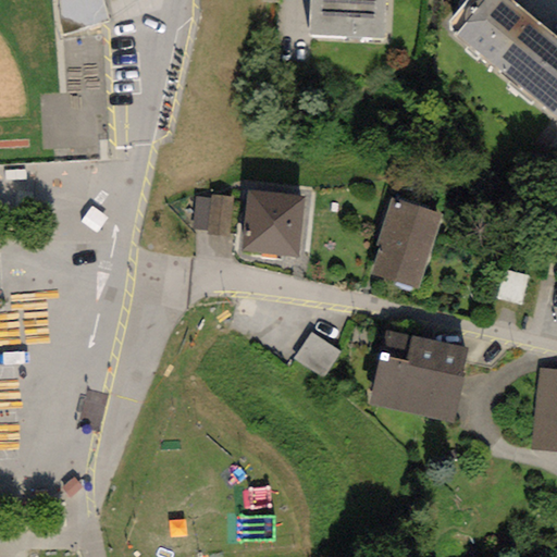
[(102,0),(58,0),(64,35),(109,22),(102,0)]
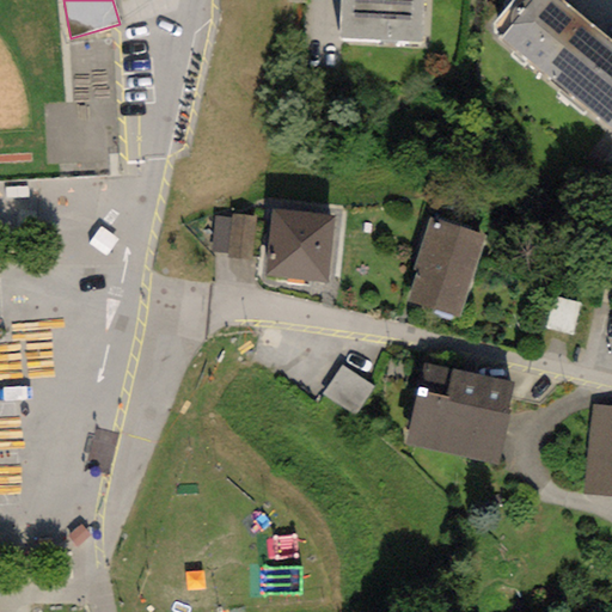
[(420,0),(337,0),(336,23),(420,30),(420,0)]
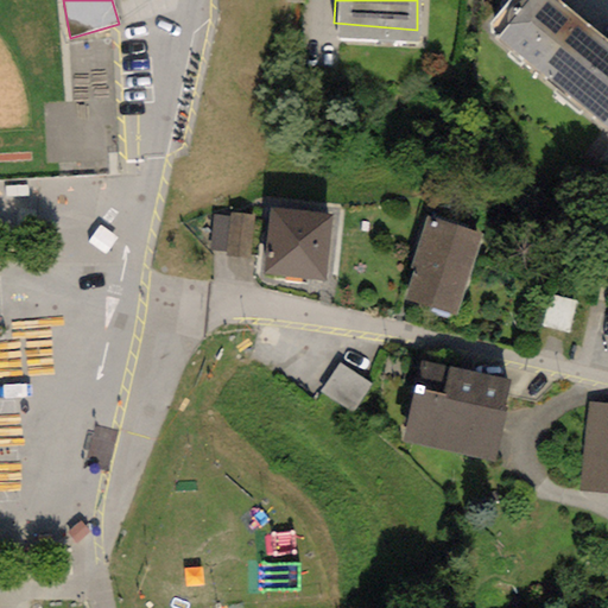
[(607,27),(575,0),(508,0),(493,18),(607,114),(607,27)]
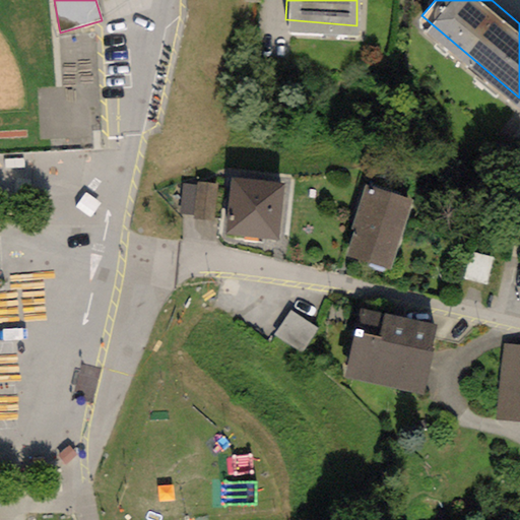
[(283,184),(232,178),(225,234),(277,240),(283,184)]
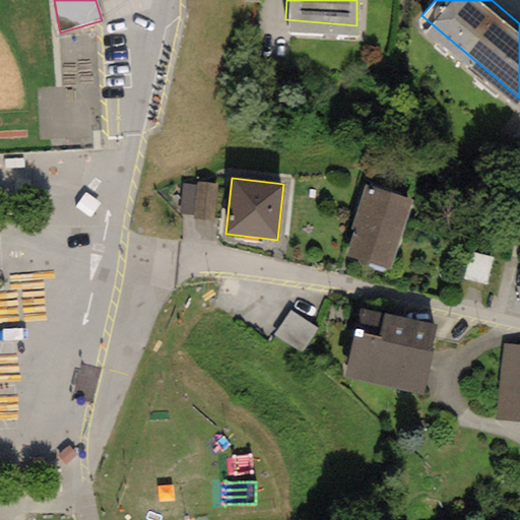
[(187,186),(183,219),(215,222),(218,189),(187,186)]
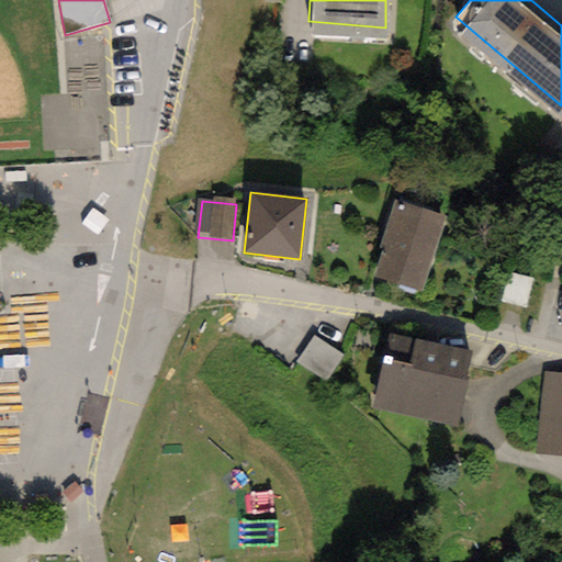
[(444,216),(392,201),(379,246),(384,248),(374,277),(420,291),(444,216)]
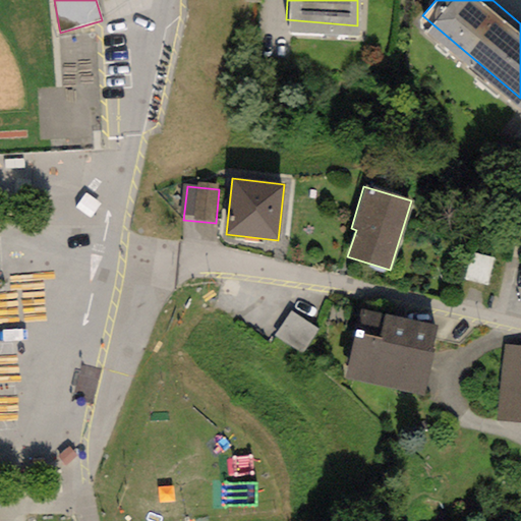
[(491,288),(498,263),(475,256),(469,282),(491,288)]
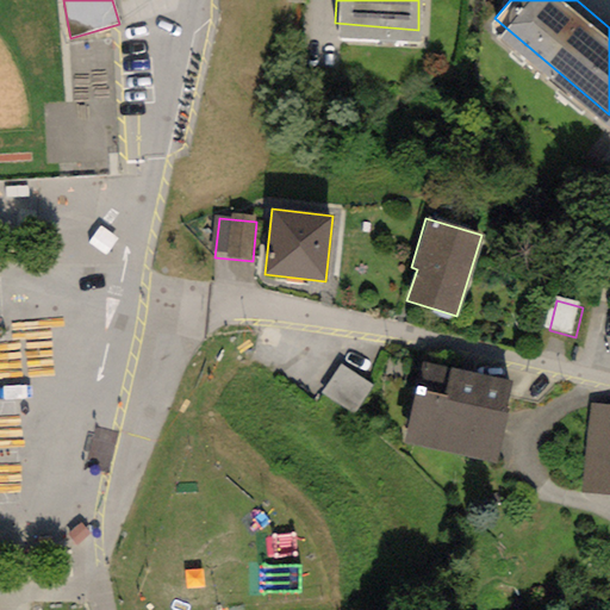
[(511,381),(422,361),(403,442),(497,465),(510,410),(504,409),(511,381)]
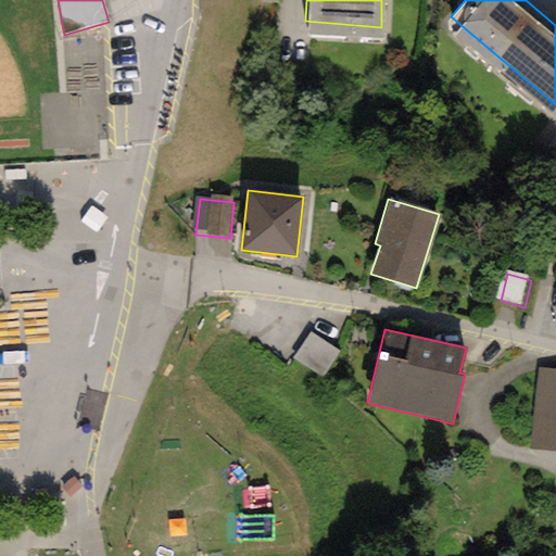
[(298,363),(327,381),(343,355),(314,337),(298,363)]
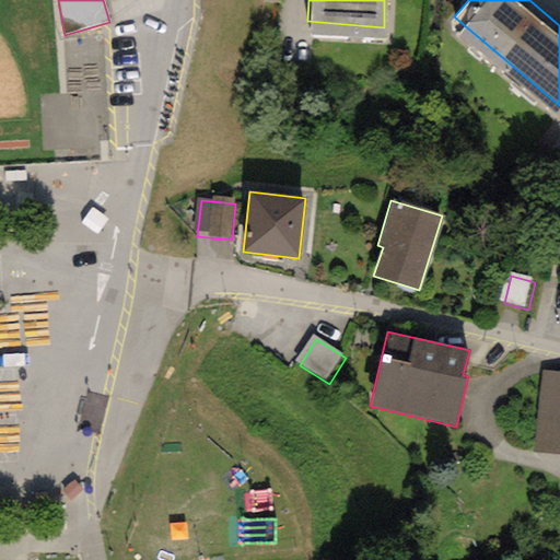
[(559,371),(541,370),(532,452),(559,454),(559,371)]
